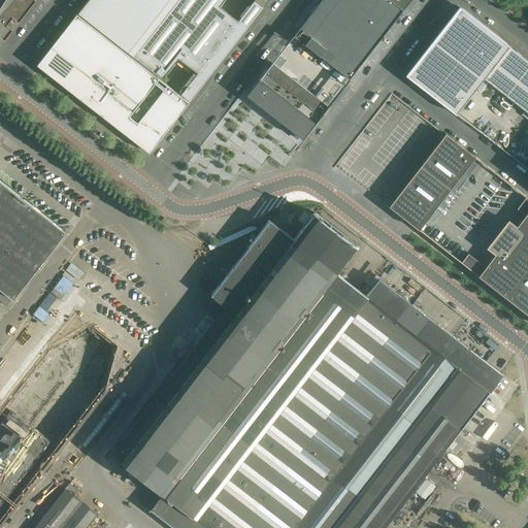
[(0,0),(0,35),(4,39),(34,0),(0,0)]
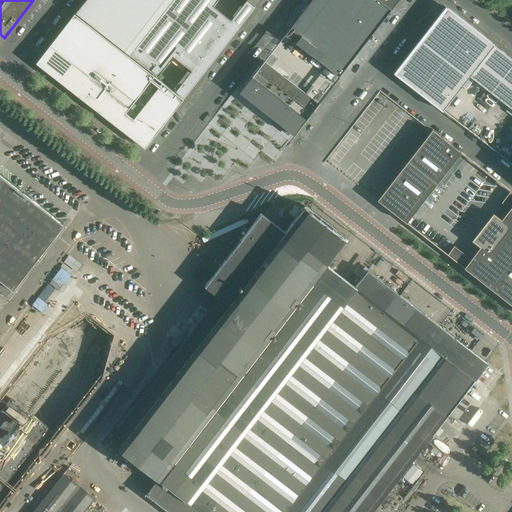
[(129,55),(172,0),(84,0),(75,12),(129,55)]
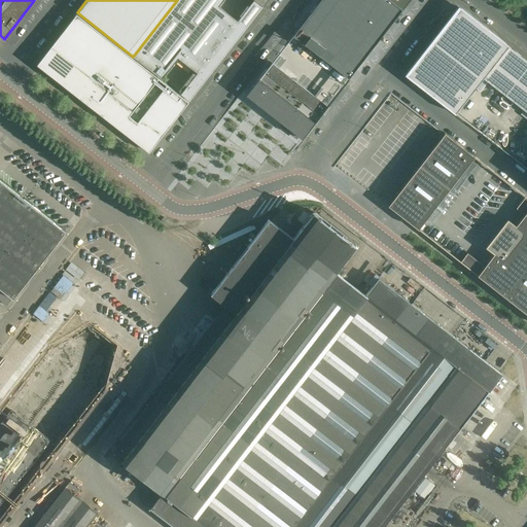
[(188,100),(262,6),(254,0),(252,0),(237,21),(218,6),(222,0),(177,0),(133,57),(162,78),(178,58),(197,72),(180,94),(188,100)]
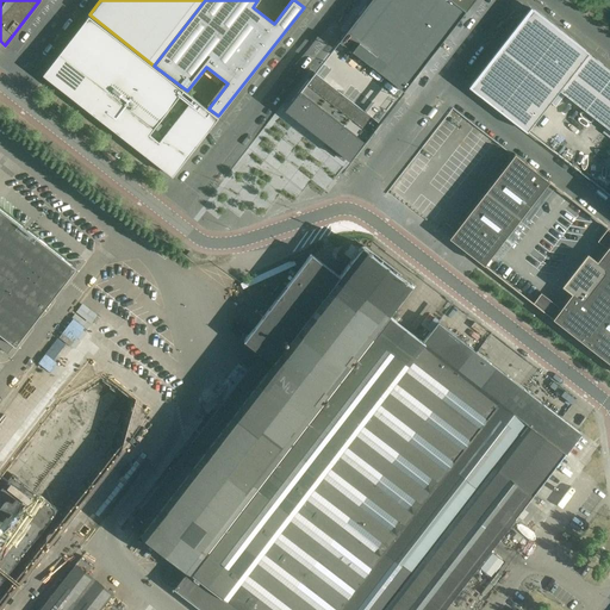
[(368,0),(338,39),(405,89),(466,11),(452,0),(368,0)]
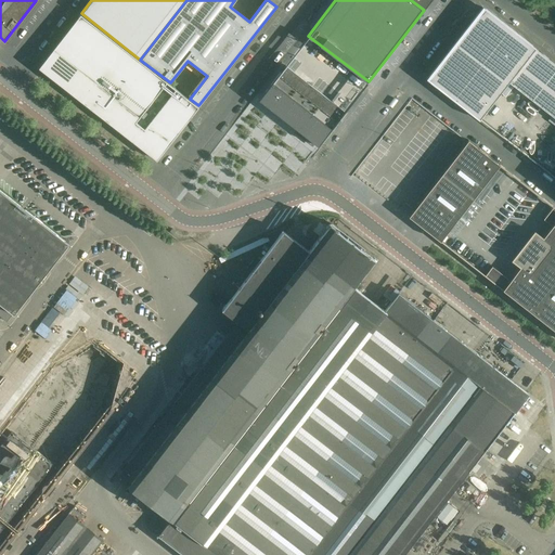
[(411,0),(424,10),(431,0),(411,0)]
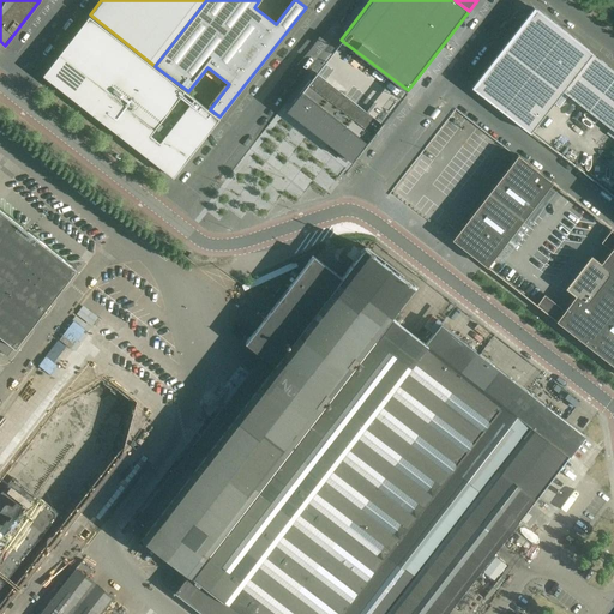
[(537,11),(534,7),(527,17),(528,18),(474,88),(530,132),(531,131),(563,90),(613,130),(613,70),(593,53),(539,11),(537,11)]
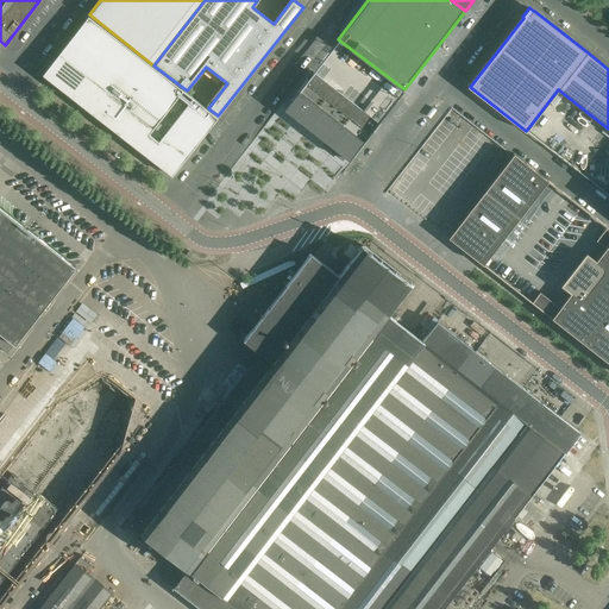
[(218,117),(88,16),(43,75),(80,104),(83,99),(93,106),(89,111),(171,175),(173,175),(173,174),(202,136),(217,119),(218,117)]
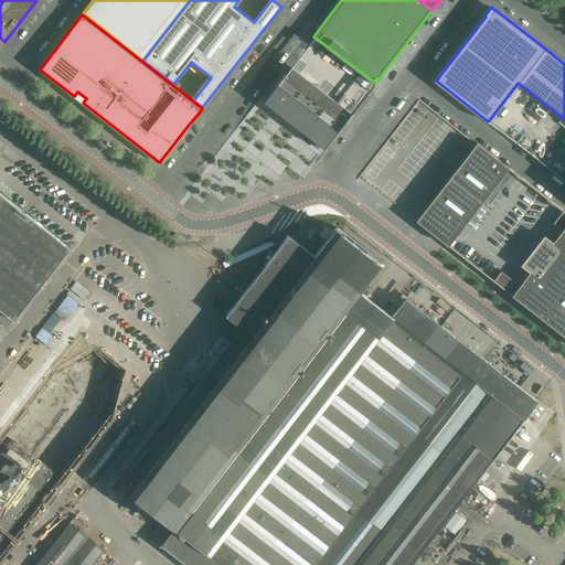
[(336,132),(351,114),(290,67),(285,73),(263,102),(323,149),(336,132)]
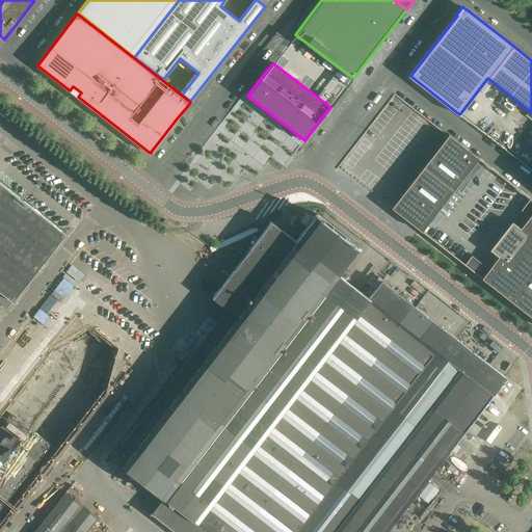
[(422,232),(479,158),(449,134),(392,207),(422,232)]
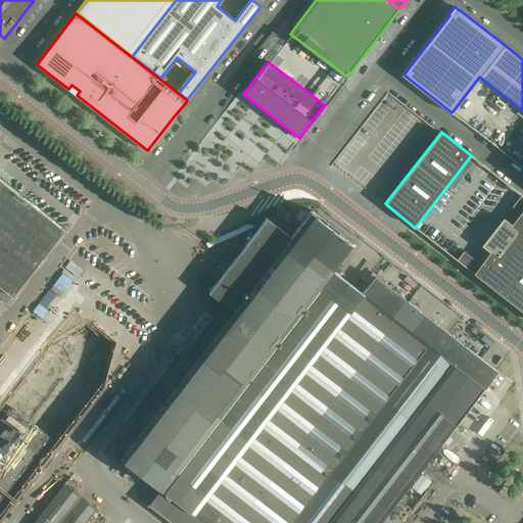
[(13,296),(64,230),(0,179),(0,297),(6,303),(12,295),(13,296)]
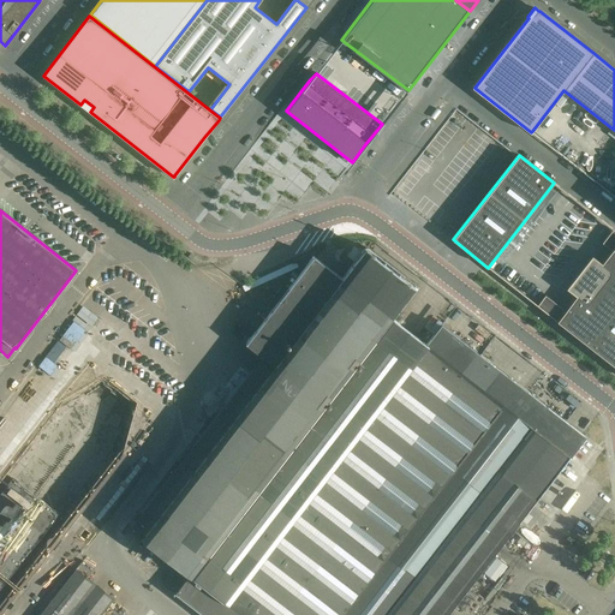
[(614,230),(613,230),(602,243),(611,250),(602,263),(592,256),(567,288),(577,296),(565,310),(545,294),(537,305),(614,366),(614,230)]
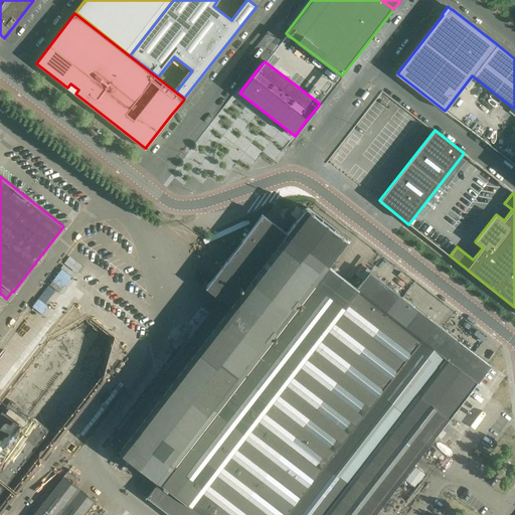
[(348,481),(458,341),(369,272),(357,288),(327,266),(328,265),(327,264),(347,238),(307,207),(299,216),(297,215),(294,218),(296,220),(287,232),(263,214),(206,288),(220,298),(109,442),(149,473),(137,488),(170,514),(232,514),(293,438),(348,481)]
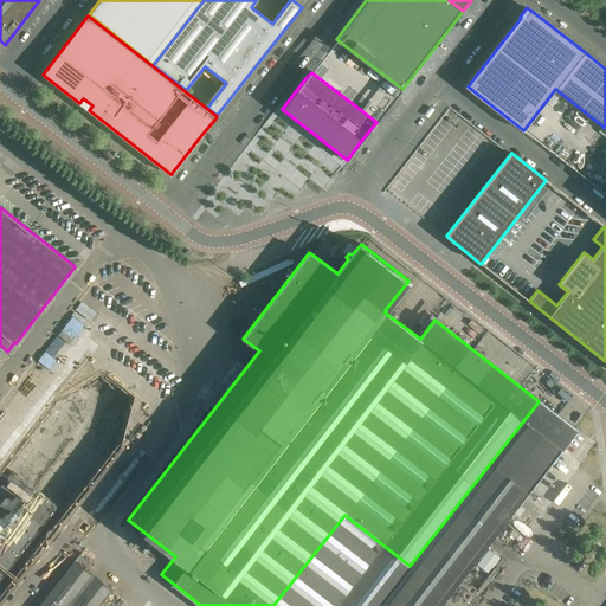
[(438,605),(561,450),(577,430),(539,401),(410,566),(378,605),(438,605)]
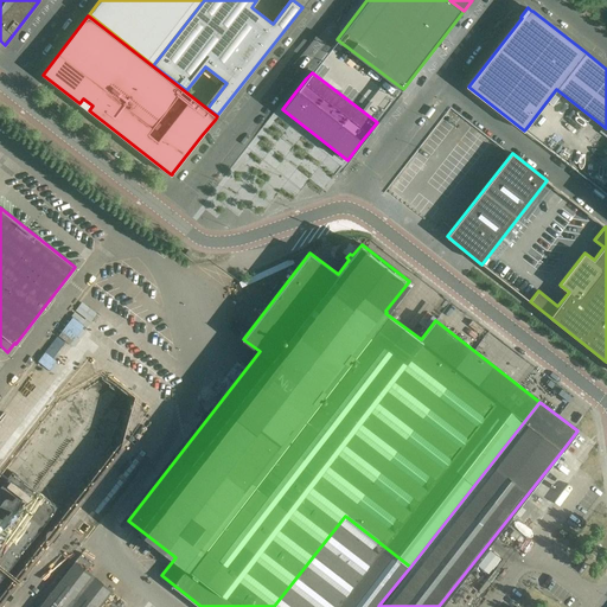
[(378,606),(410,567),(345,516),(274,606),(378,606)]
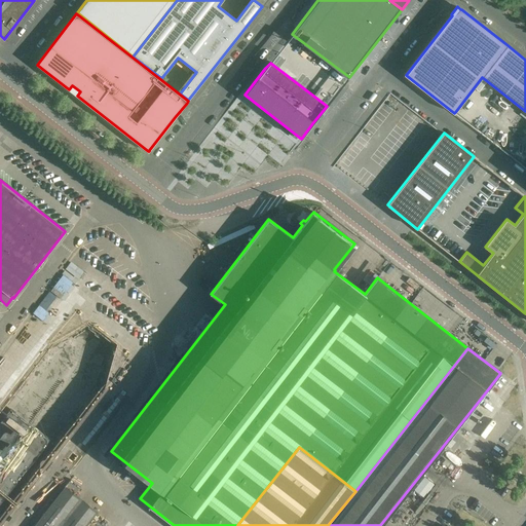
[(86,525),(97,513),(65,488),(34,525),(86,525)]
